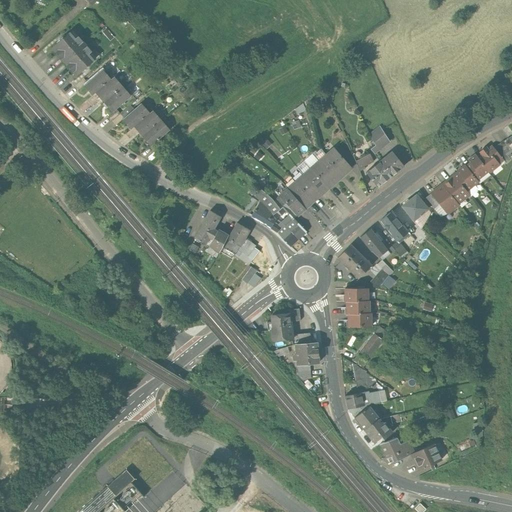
[(70,32),(63,38),(63,37),(57,42),(58,43),(53,47),(60,55),(61,54),(66,60),(84,43),(78,36),(75,38),(70,32)]
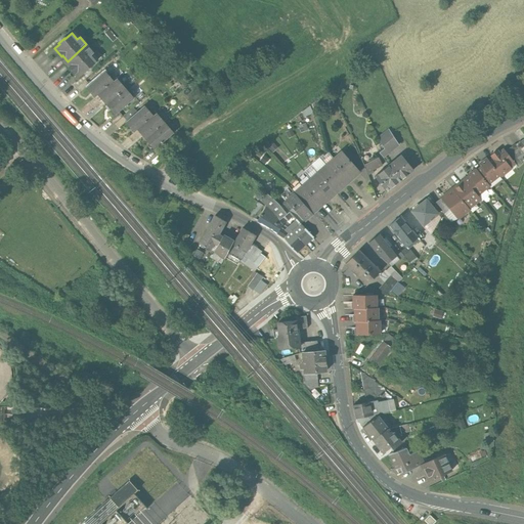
[(86,44),(68,61),(73,68),(72,69),(78,76),(83,71),(85,72),(90,68),(89,66),(95,60),(90,54),(93,51),(86,44)]
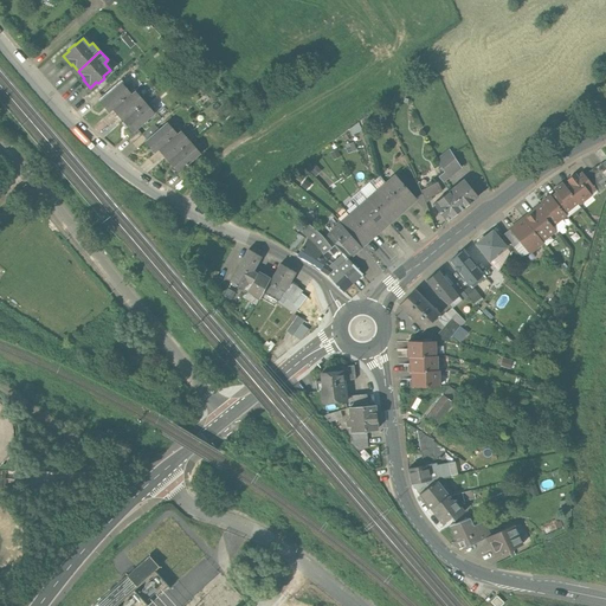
[(104,97),(101,100),(110,111),(114,108),(130,94),(121,83),(104,97)]
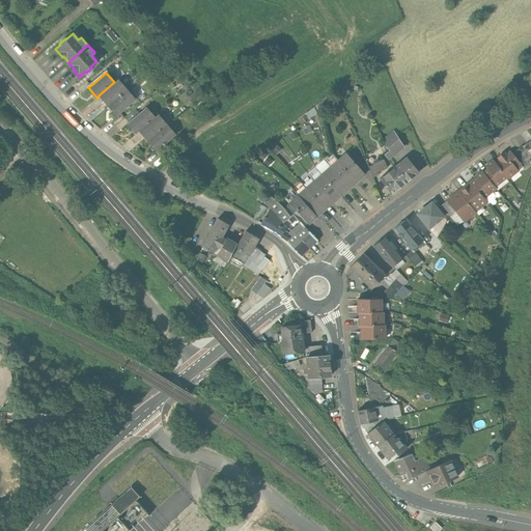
[(114,82),(100,94),(109,105),(127,89),(117,79),(114,82)]
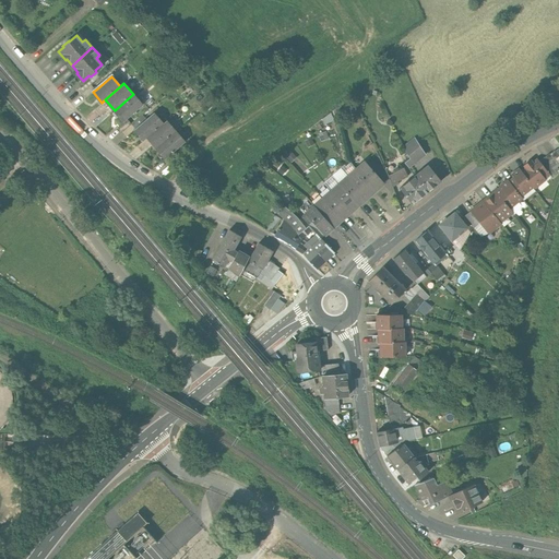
[(92,84),(82,93),(86,98),(93,92),(96,90),(92,84)]
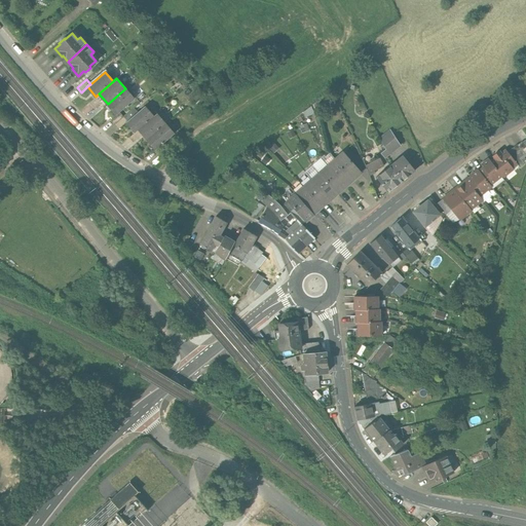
[(125,88),(108,104),(117,114),(119,111),(134,99),(125,88)]
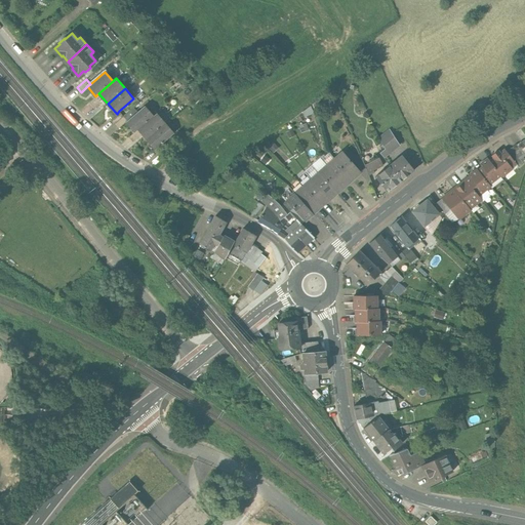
[(95,96),(89,102),(93,107),(103,98),(98,93),(95,96)]
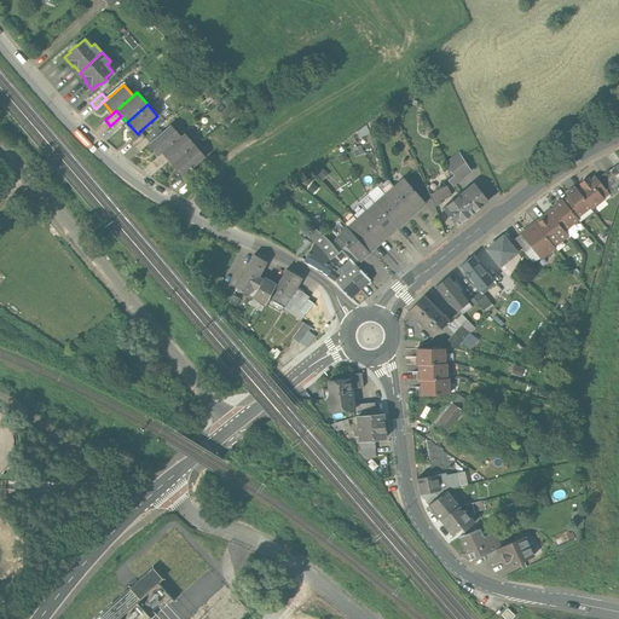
[(150,142),(150,143),(160,154),(163,151),(180,137),(171,125),(150,142)]
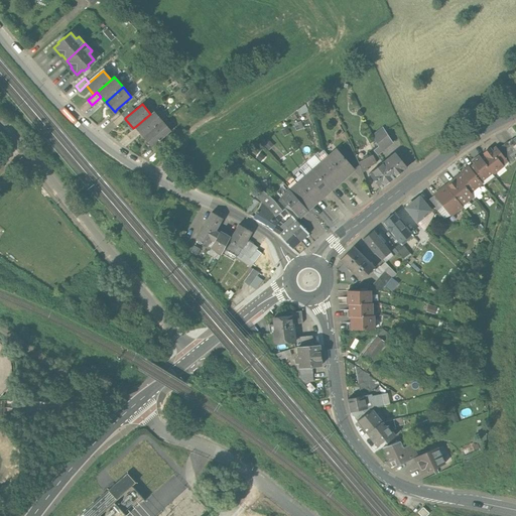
[(115,112),(109,117),(112,121),(121,114),(117,109),(115,112)]
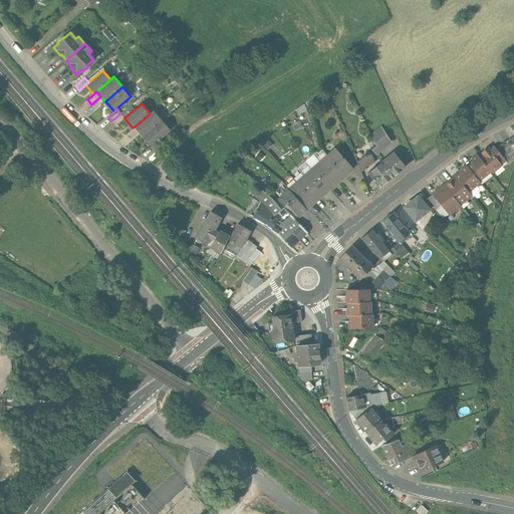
[(150,113),(136,125),(144,135),(161,120),(153,110),(150,113)]
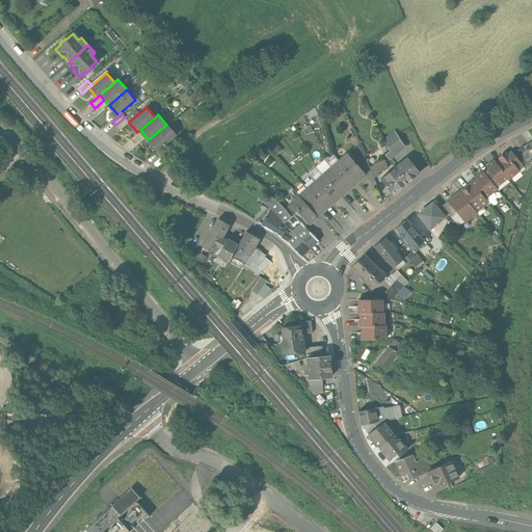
[(125,117),(115,125),(120,130),(129,123),(129,122),(125,117)]
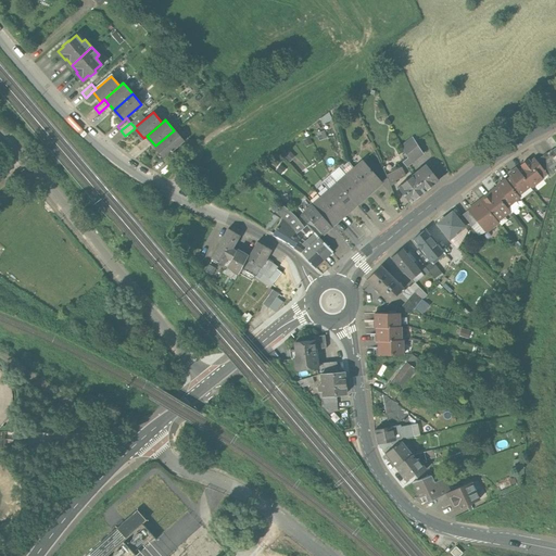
[(174,130),(155,146),(165,156),(173,150),(184,141),(174,130)]
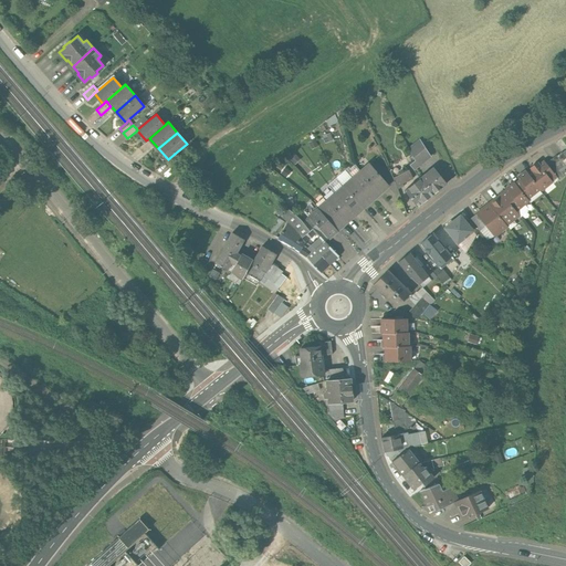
[(146,140),(138,147),(143,152),(153,143),(149,138),(146,140)]
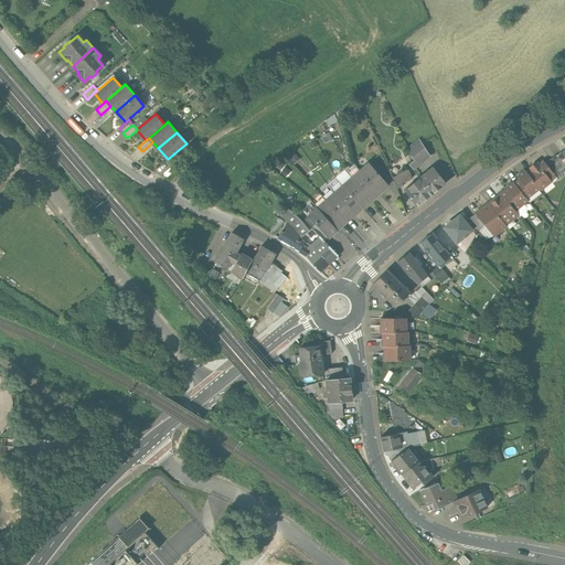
[(419,139),(408,148),(411,155),(414,159),(409,163),(413,169),(430,156),(419,139)]
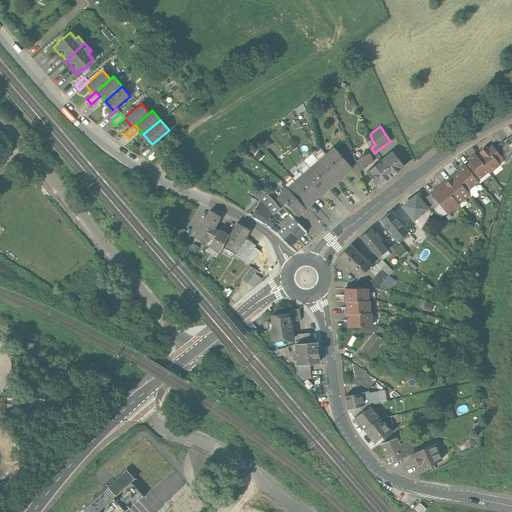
[(352,153),(344,137),(333,147),(351,167),(356,162),(355,160),(352,153)]
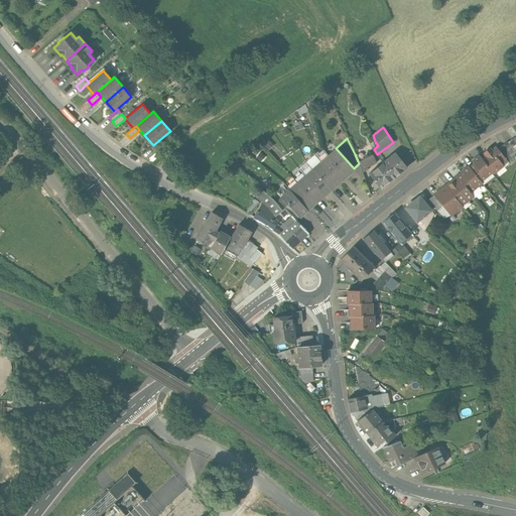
[(515,144),(511,138),(506,141),(513,150),(514,151),(515,149),(515,144)]
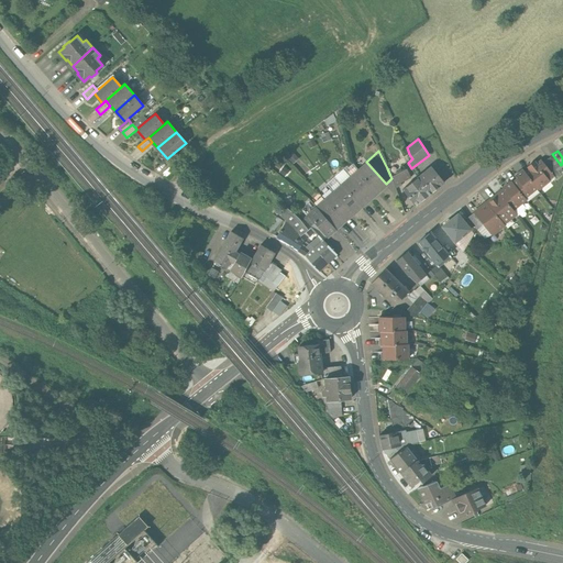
[(167,158),(165,161),(169,166),(179,157),(175,152),(167,158)]
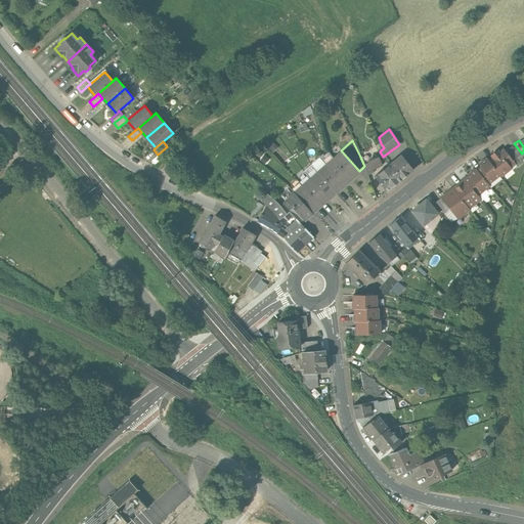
[(514,143),(509,146),(517,157),(521,153),(514,143)]
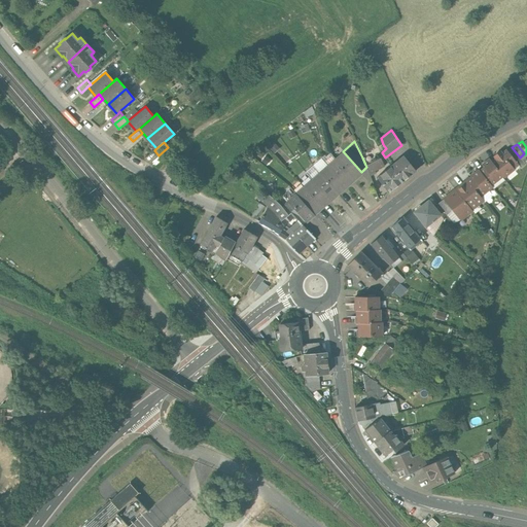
[(512,147),(507,151),(515,161),(519,166),(524,162),(520,157),(512,147)]
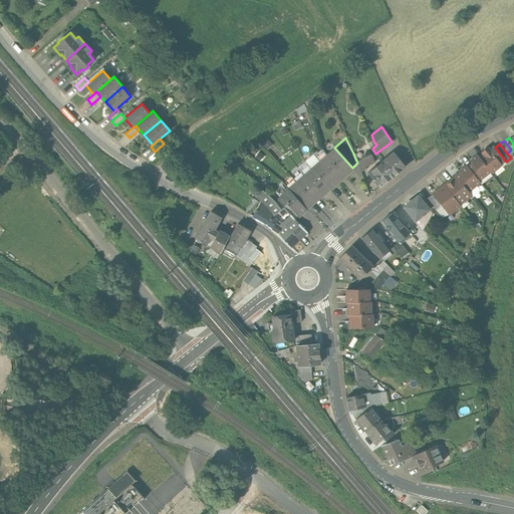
[(493,146),(489,149),(487,147),(481,152),(483,154),(488,160),(484,164),(490,172),(491,173),(501,165),(497,161),(502,157),(495,148),(493,146)]
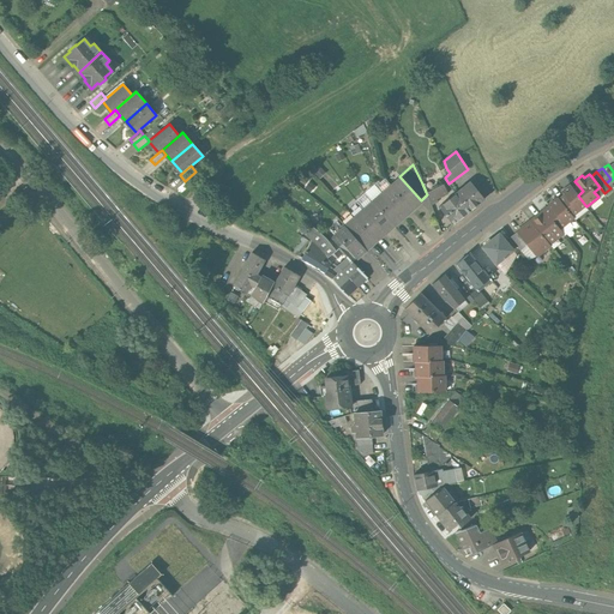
[(421,200),(399,176),(390,185),(410,210),(421,200)]
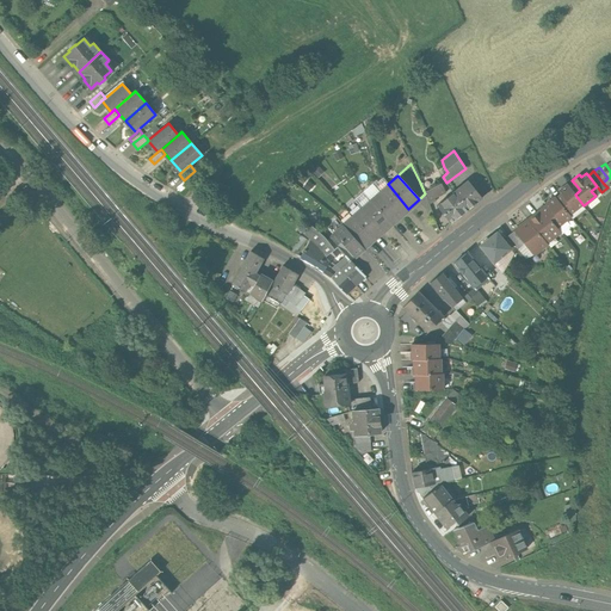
[(469,180),(452,192),(466,210),(481,197),(469,180)]
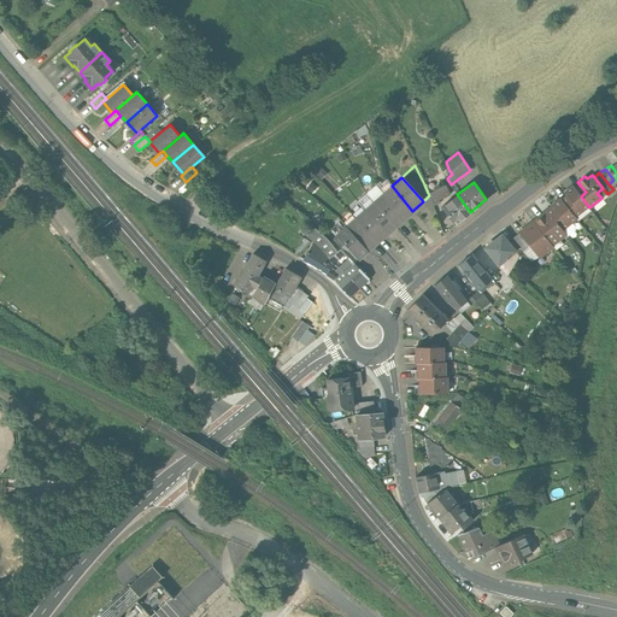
[(446,184),(428,193),(429,195),(433,204),(451,194),(446,184)]
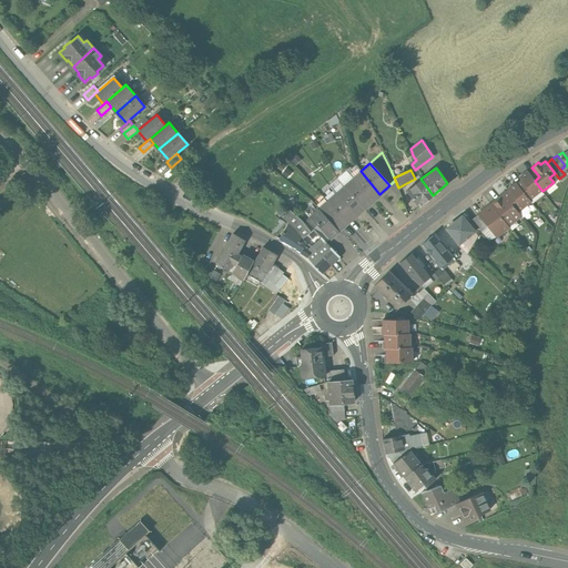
[(529,174),(527,171),(519,178),(520,180),(526,188),(521,191),(528,199),(541,190),(535,181),(539,176),(534,170),(529,174)]
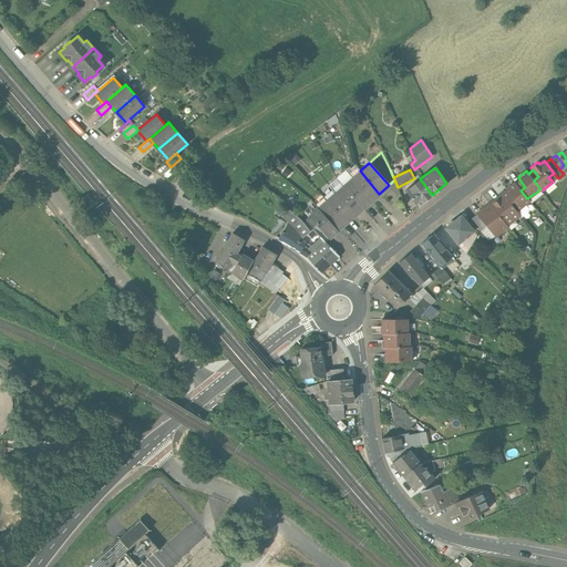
[(379,194),(360,171),(352,178),(371,200),(379,194)]
